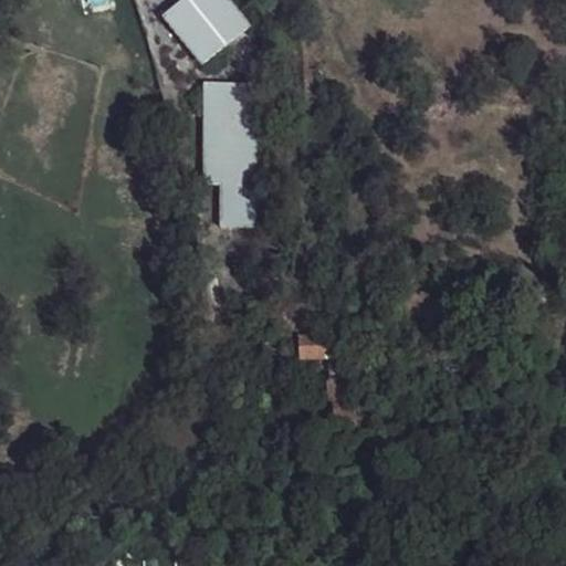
[(189,0),(164,21),(200,66),(247,30),(222,0),(189,0)]
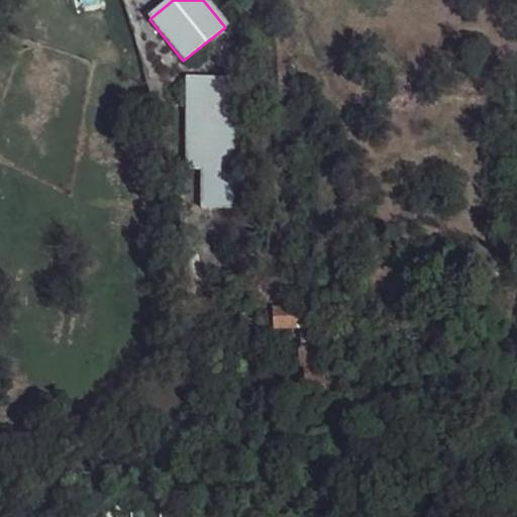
[(186,79),(184,171),(199,171),(199,210),(231,210),(231,172),(231,80),(186,79)]
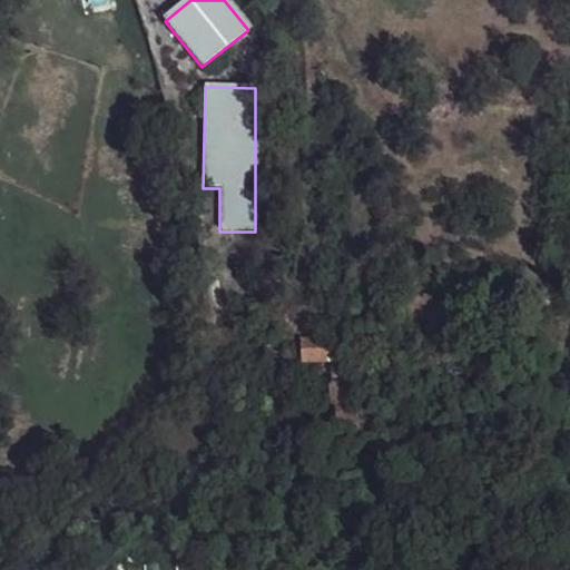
[(302,338),(266,327),(265,351),(296,360),(302,338)]
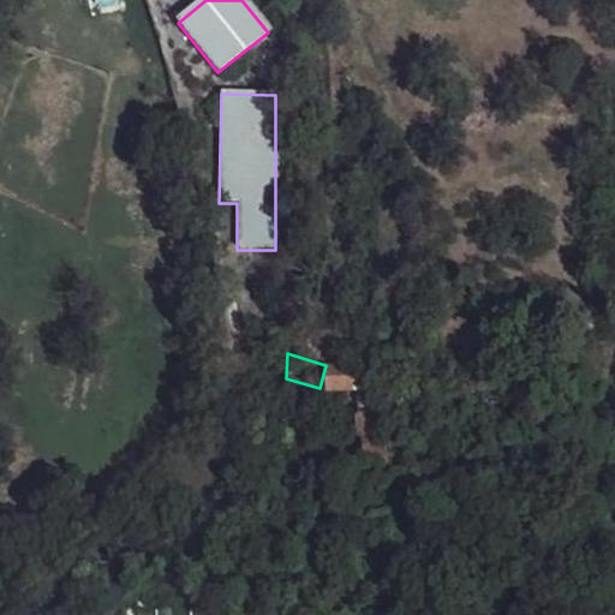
[(330,366),(329,393),(357,390),(380,388),(378,362),(330,366)]
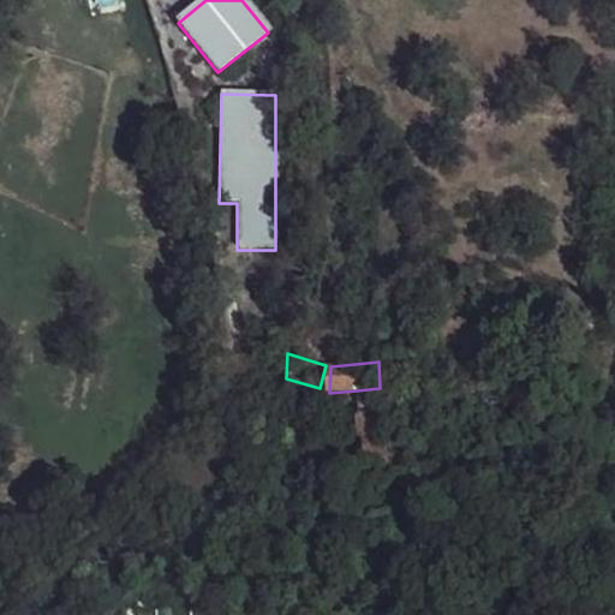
[(326,365),(320,388),(329,393),(330,366),(326,365)]
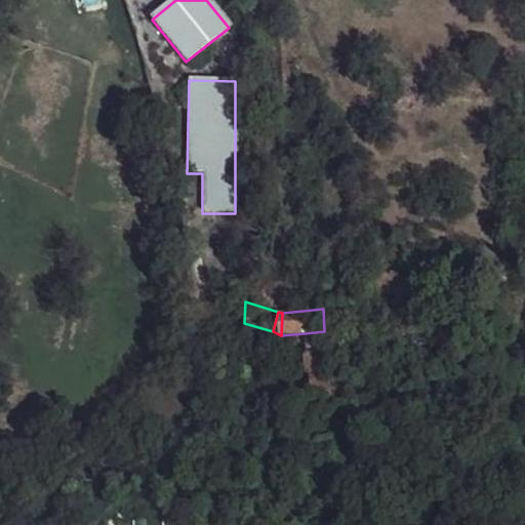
[(324,331),(305,333),(311,397),(328,395),(328,386),(324,335),(324,331)]
